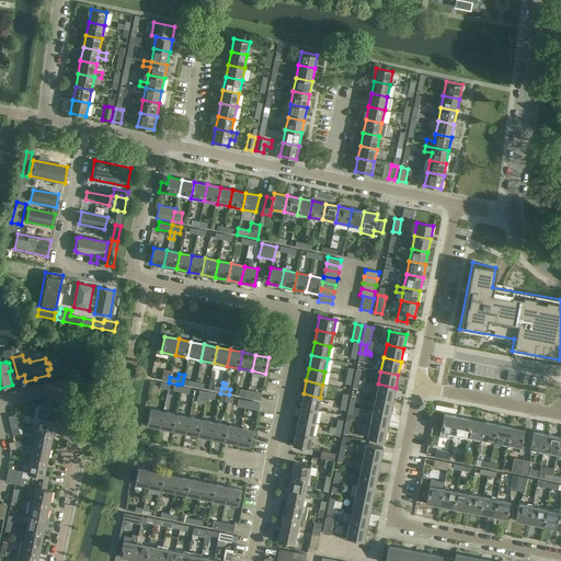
[(392,401),(396,388),(378,384),(375,398),(392,401)]
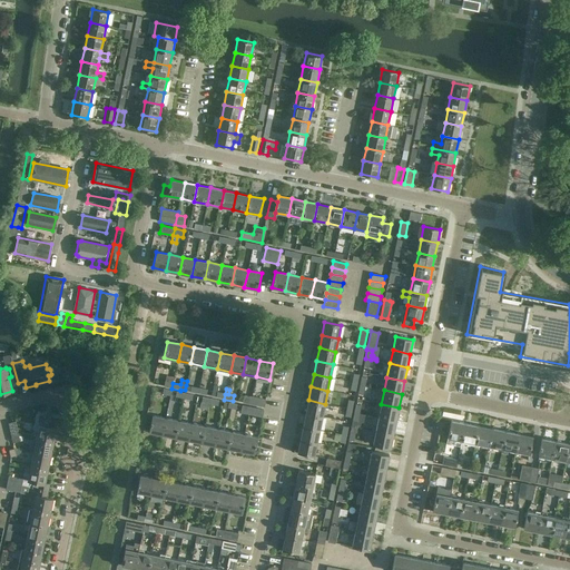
[(252,396),(251,404),(264,406),(265,400),(252,396)]
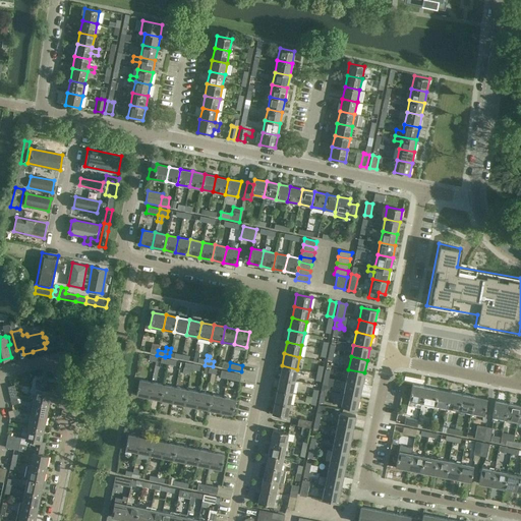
[(294,381),(297,369),(282,365),(280,378),(294,381)]
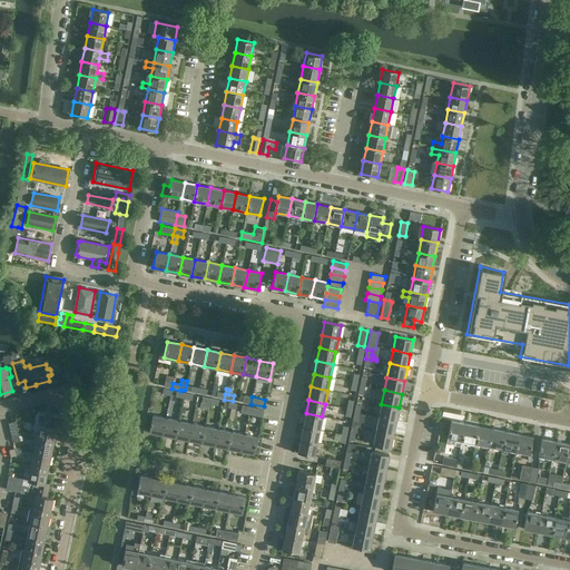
[(396,421),(399,408),(381,404),(379,418),(396,421)]
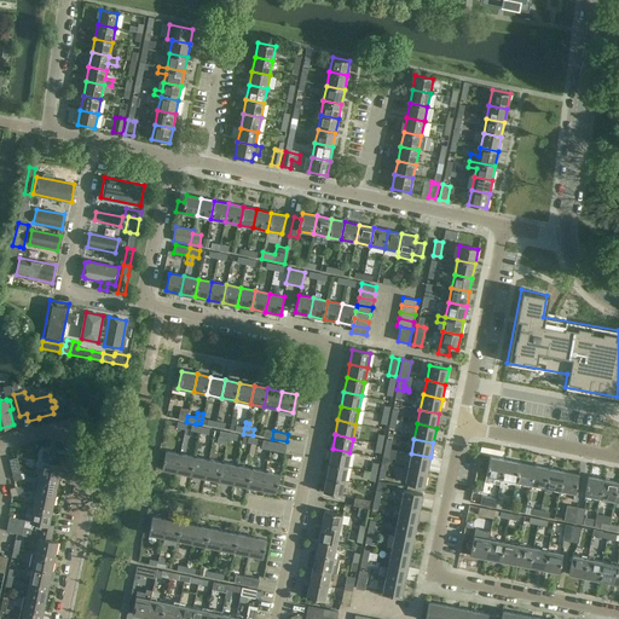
[(271,443),(270,450),(284,453),(285,445),(271,443)]
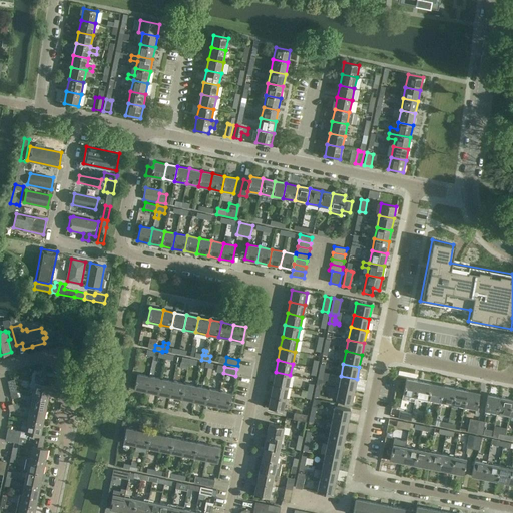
[(288,387),(290,375),(276,372),(273,384),(288,387)]
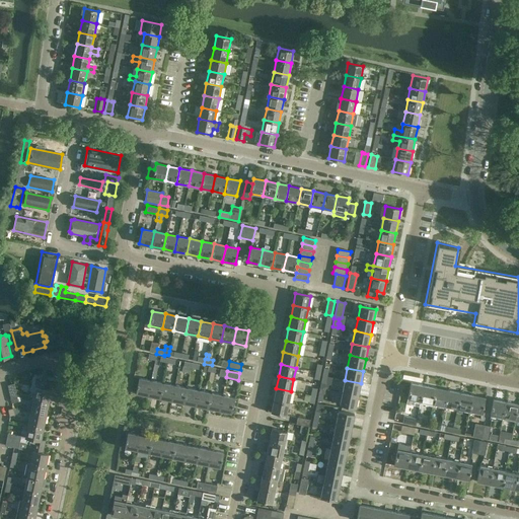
[(148,396),(151,381),(139,378),(136,393),(148,396)]
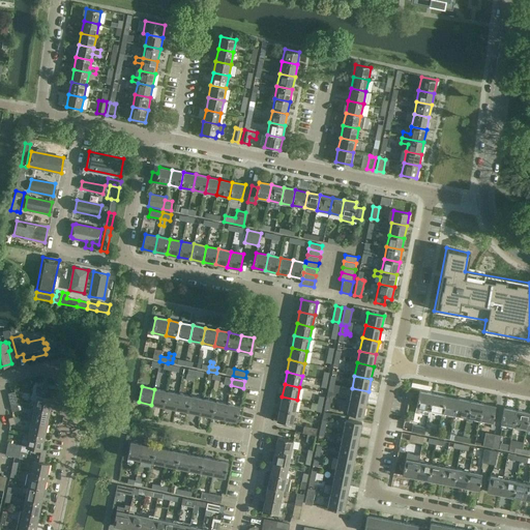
[(365,404),(369,391),(352,388),(349,401),(365,404)]
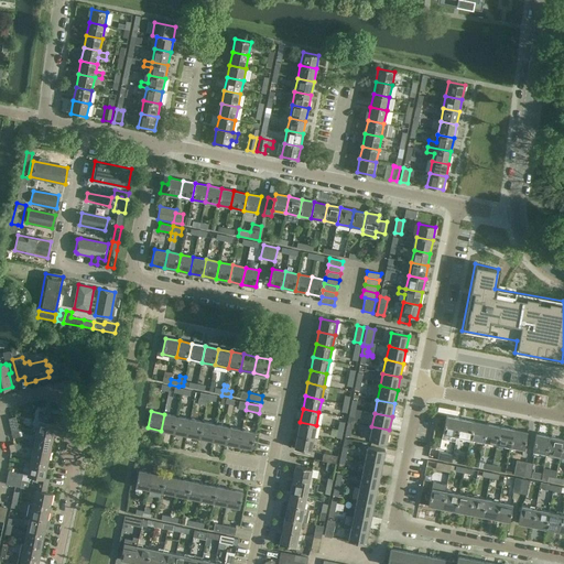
[(40,414),(35,435),(53,438),(56,424),(50,423),(51,416),(40,414)]
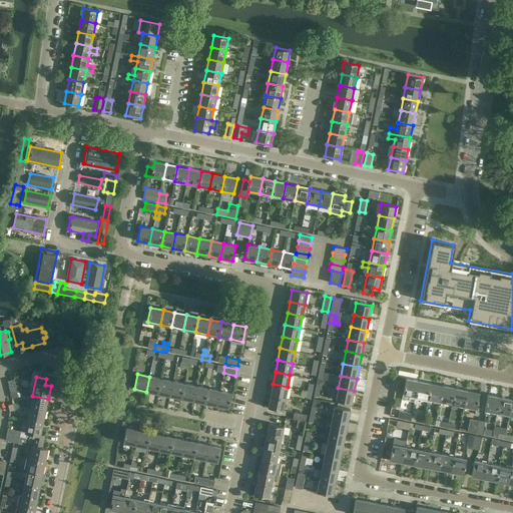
[(161,379),(149,377),(146,392),(158,394),(161,379)]
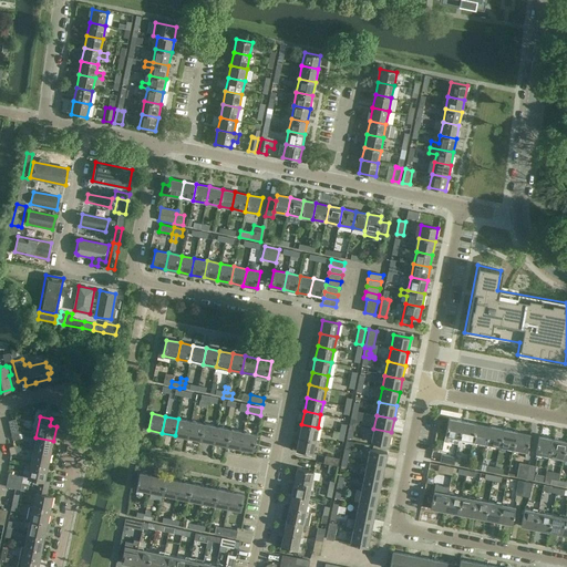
[(449,418),(444,442),(457,444),(459,439),(463,421),(449,418)]
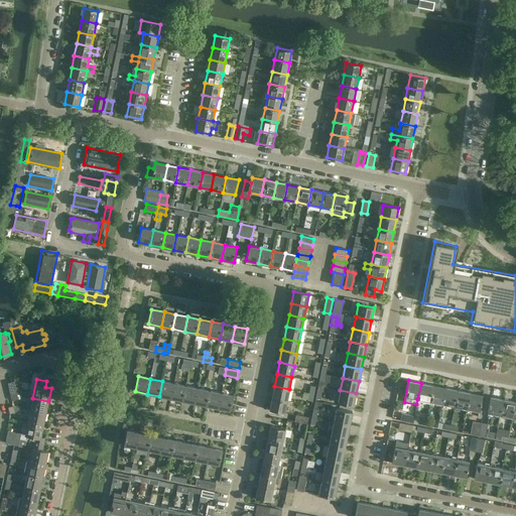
[(174,384),(162,381),(159,396),(170,398),(174,384)]
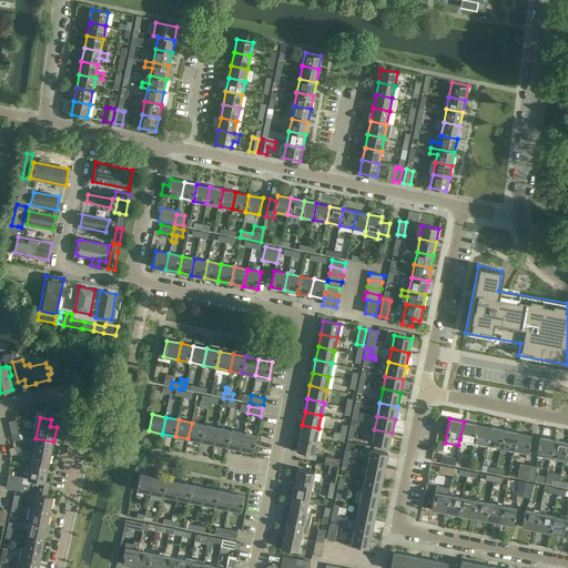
[(12,436),(19,434),(16,421),(8,422),(12,436)]
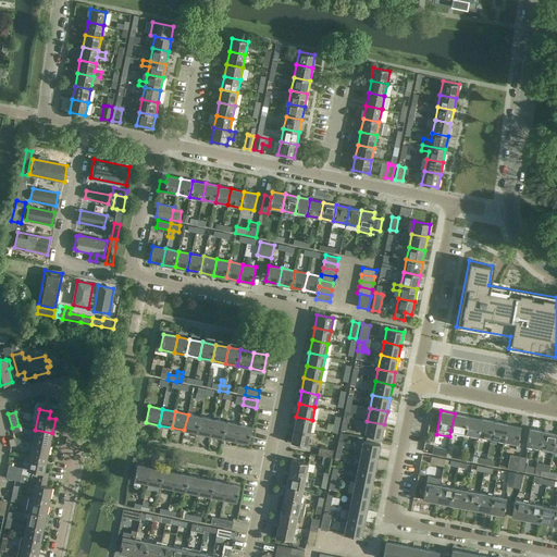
[(468,416),(455,413),(450,431),(463,433),(468,416)]
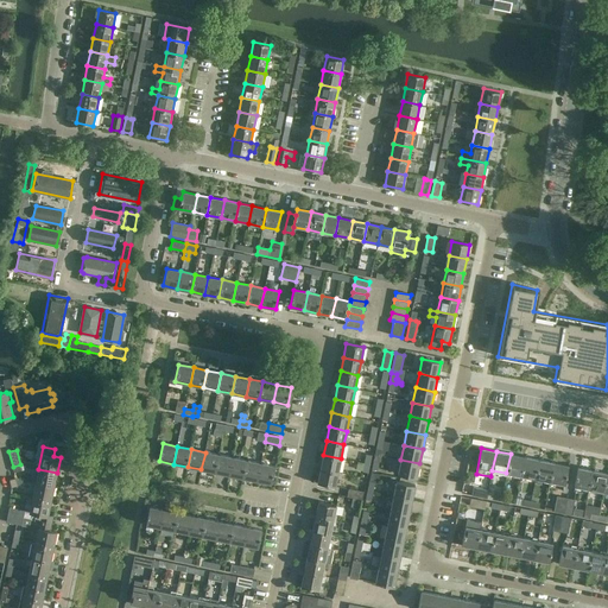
[(219,455),(206,453),(201,469),(215,473),(219,455)]
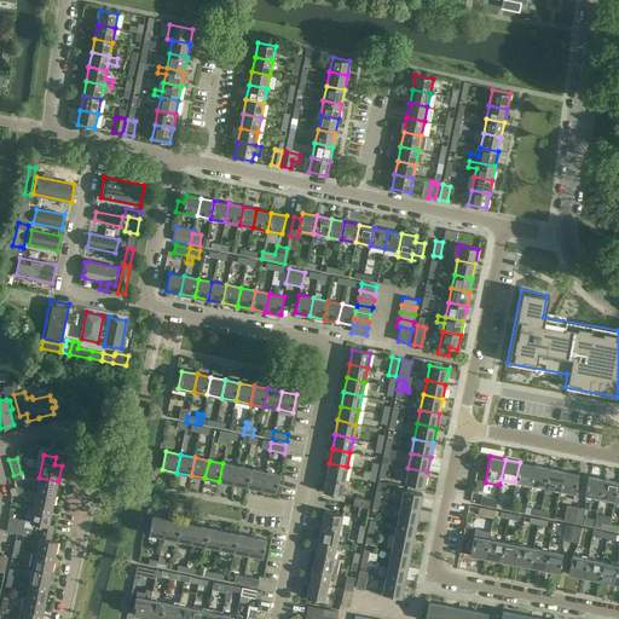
[(534,466),(520,462),(515,481),(531,484),(534,466)]
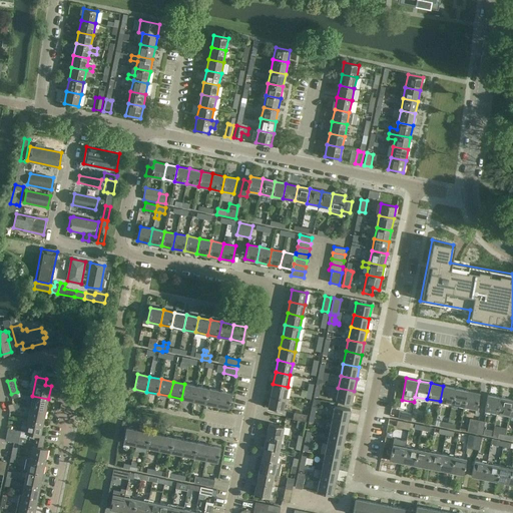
[(196,386),(184,384),(181,399),(193,401),(196,386)]
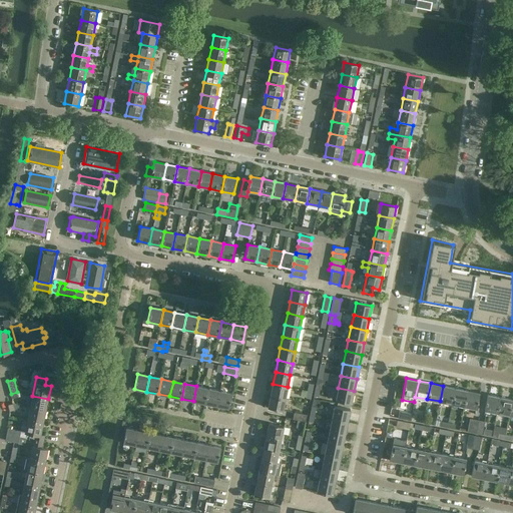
[(286,399),(288,387),(273,384),(271,396),(286,399)]
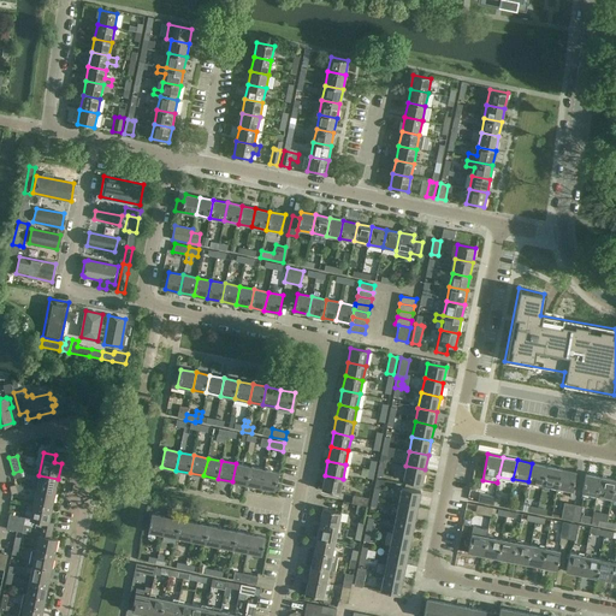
[(250,467),(236,463),(232,481),(247,485),(250,467)]
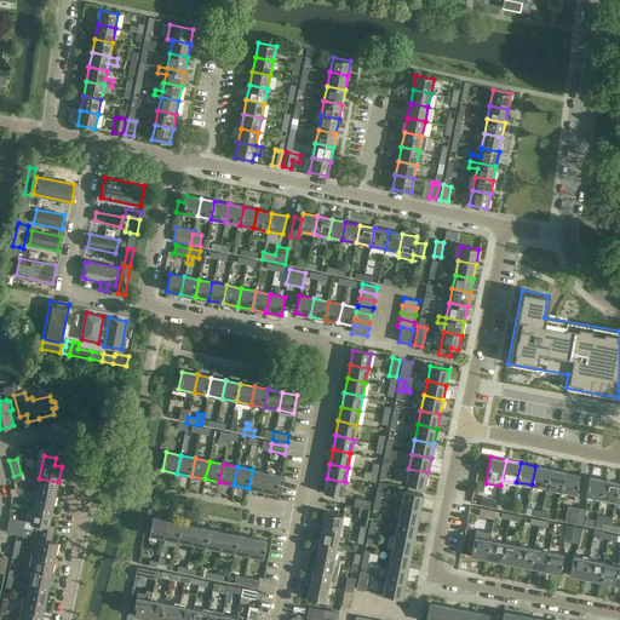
[(550,469),(535,466),(532,484),(546,488),(550,469)]
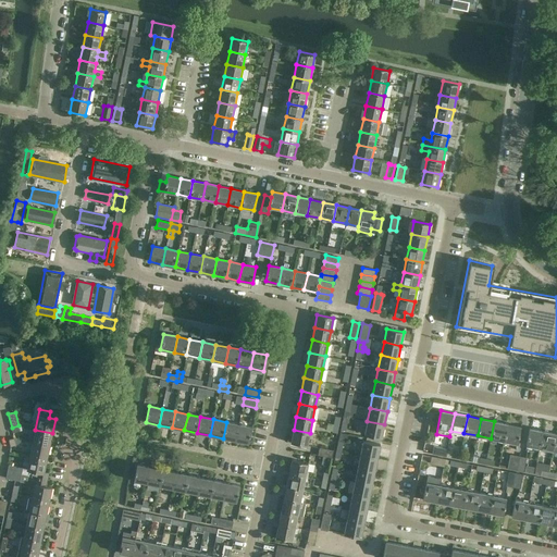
[(384,424),(367,421),(364,435),(381,438),(384,424)]
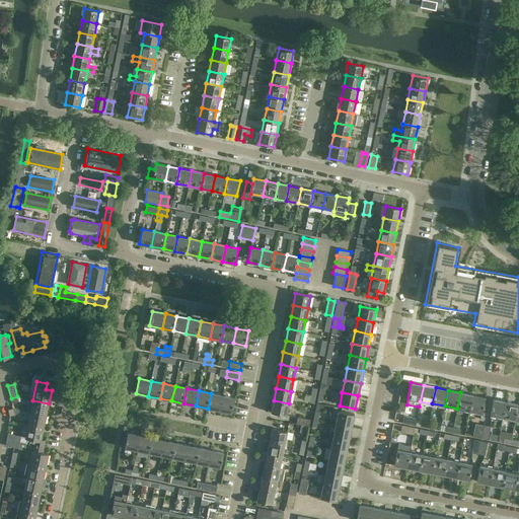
[(472,394),(460,392),(457,409),(469,411),(472,394)]
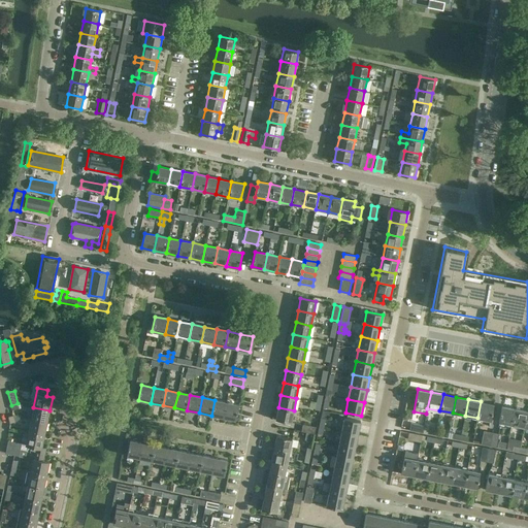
[(227,402),(215,400),(211,416),(224,418),(227,402)]
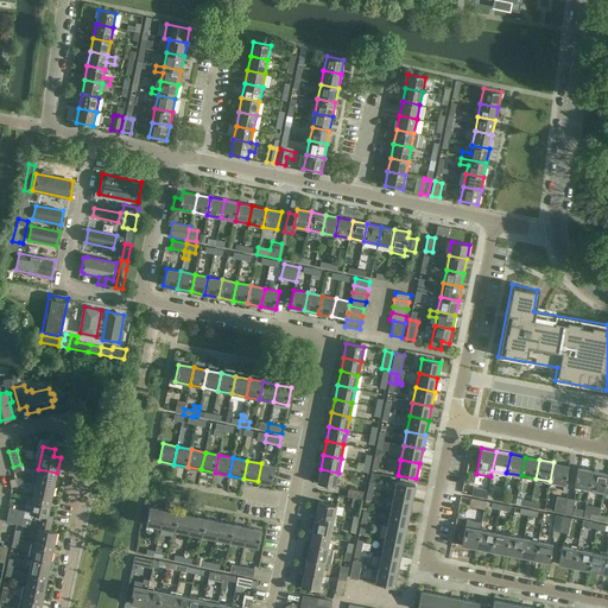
[(553,462),(550,481),(564,485),(568,466),(561,464),(553,462)]
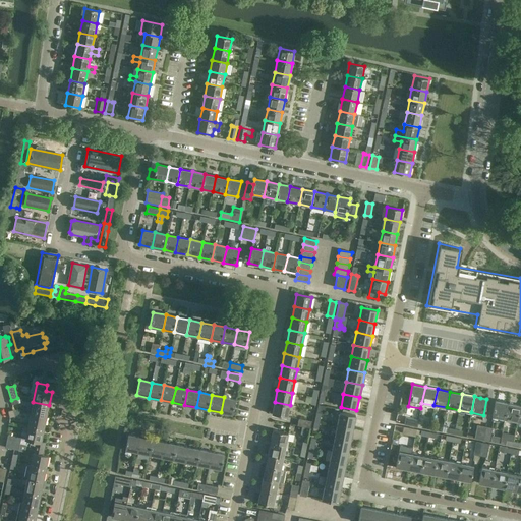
[(224,397),(221,412),(233,415),(235,400),(224,397)]
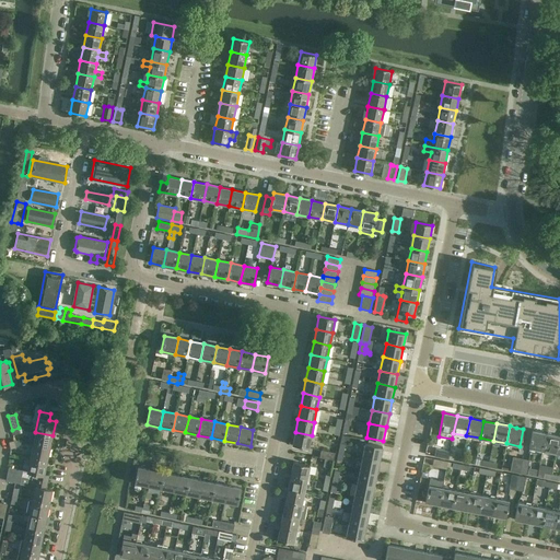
[(541,451),(546,434),(532,431),(528,448),(541,451)]
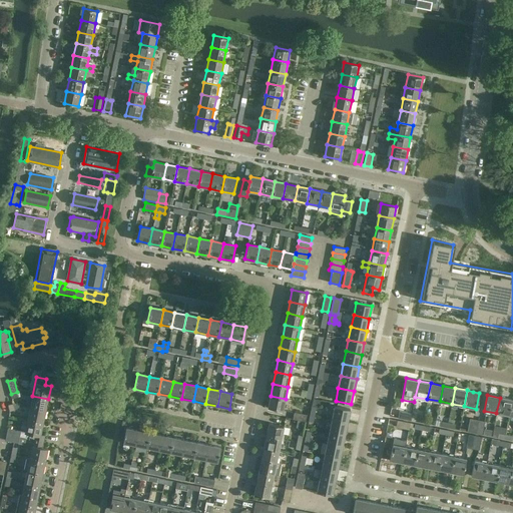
[(46,411),(48,399),(32,396),(30,408),(46,411)]
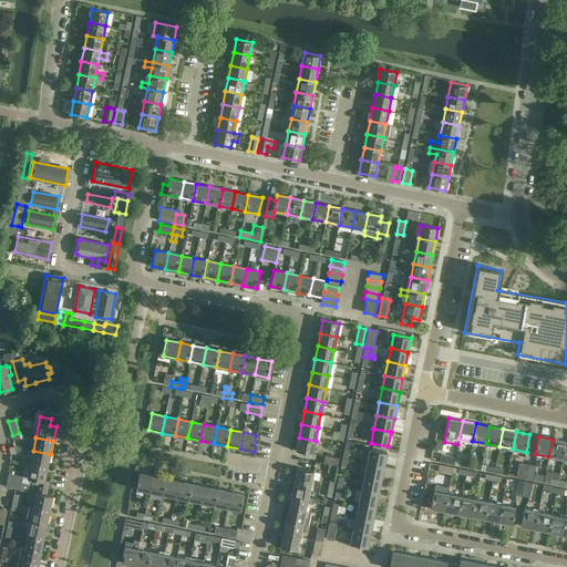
[(316,441),(299,437),(296,451),(312,454),(316,441)]
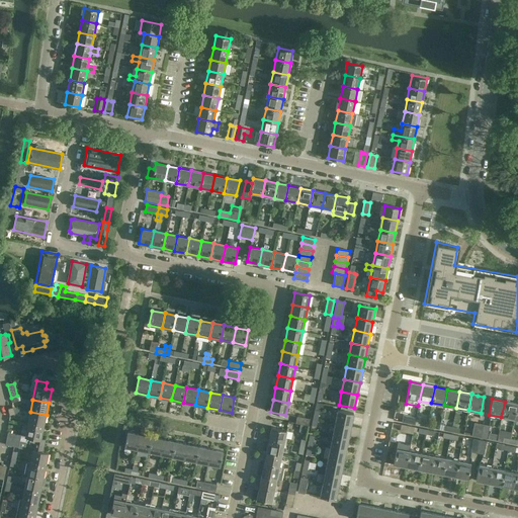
[(517,404),(505,402),(501,417),(514,419),(517,404)]
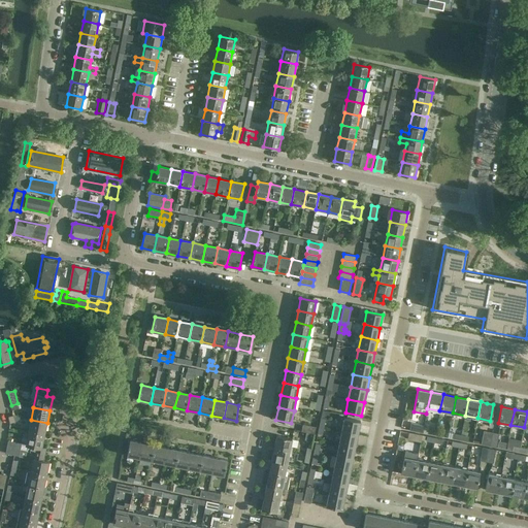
[(341,430),(358,434),(360,421),(344,418),(341,430)]
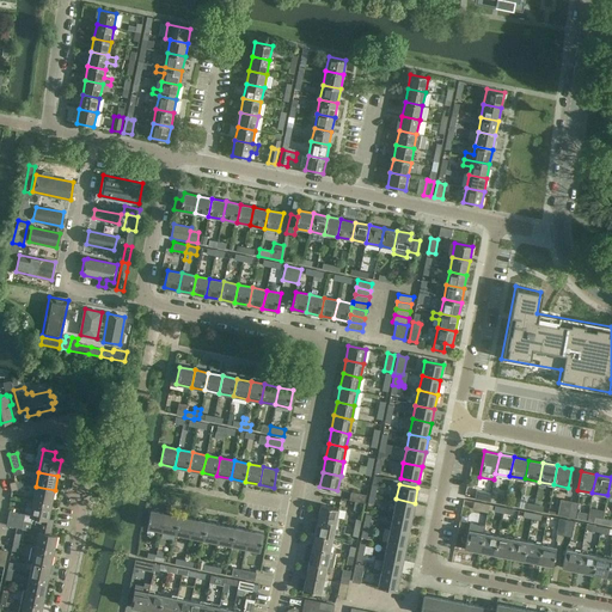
[(51,505),(55,490),(36,487),(32,501),(51,505)]
